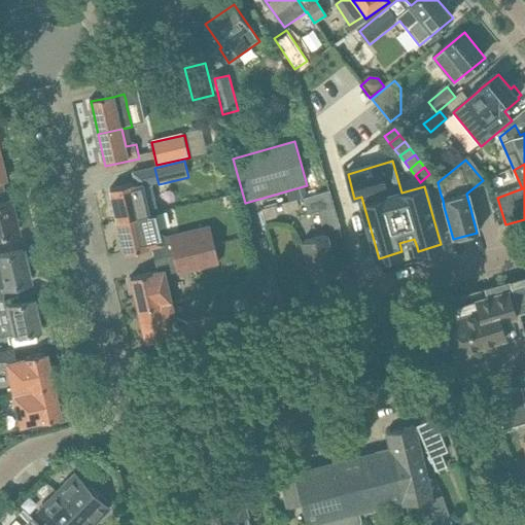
[(111,190),(118,222),(142,217),(137,199),(147,196),(144,182),(111,190)]
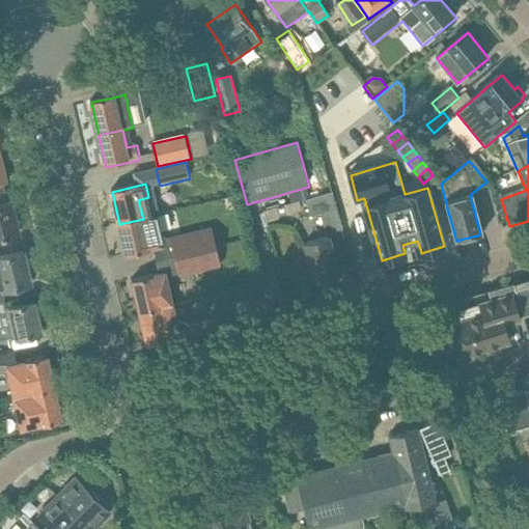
[(342,230),(330,192),(330,193),(306,200),(310,218),(322,215),(327,234),(342,230)]
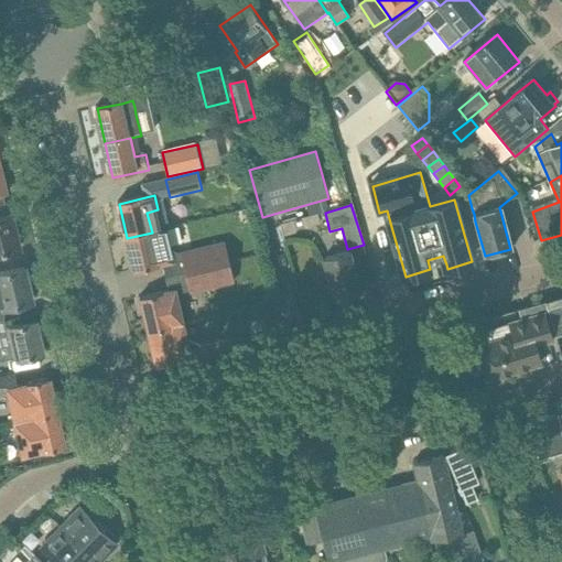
[(472,208),(463,212),(467,224),(475,222),(474,214),(472,208)]
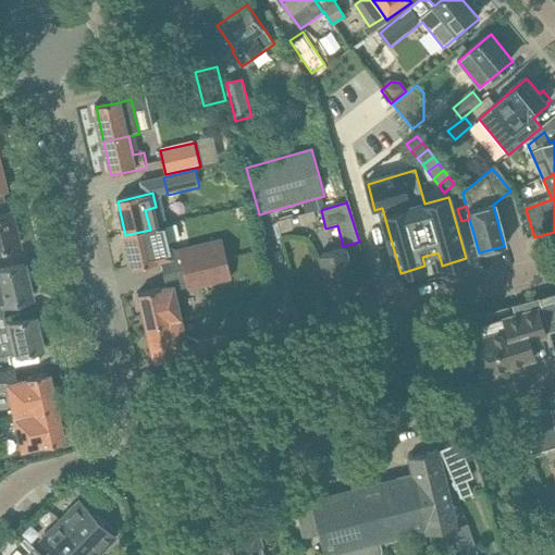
[(315,211),(278,221),(275,221),(279,235),(292,232),(292,227),(317,222),(315,211)]
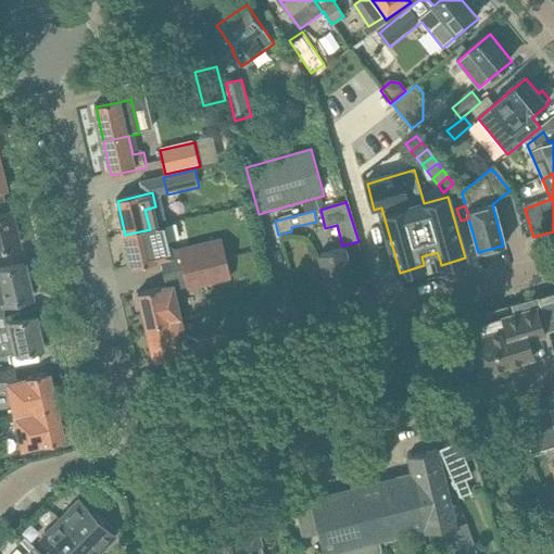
[(0,250),(21,246),(13,212),(0,214),(0,250)]
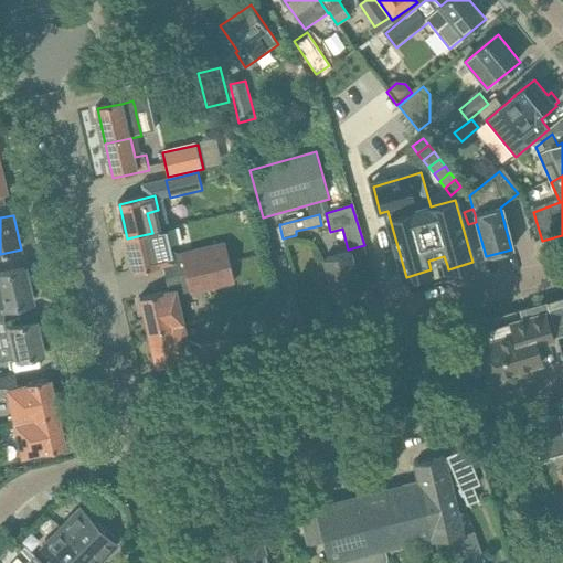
[(174,264),(167,230),(152,233),(127,238),(135,273),(174,264)]
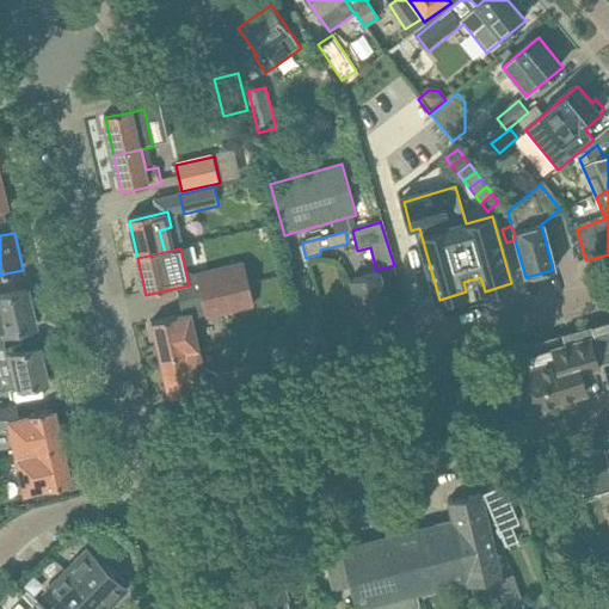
[(197,276),(202,297),(250,285),(246,265),(197,276)]
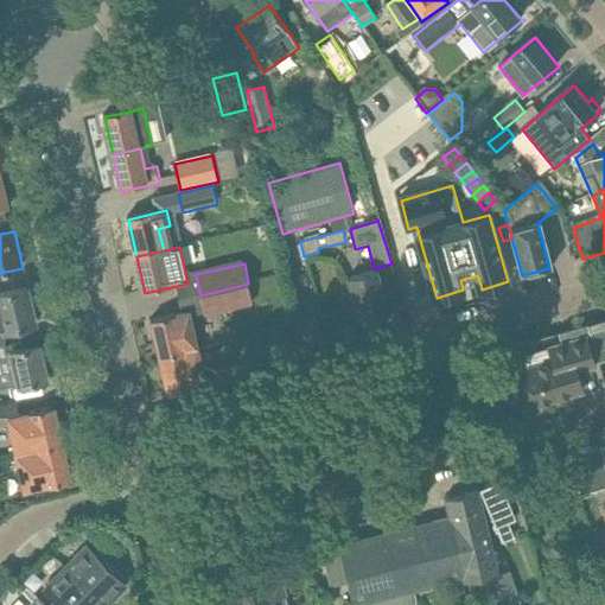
[(379,272),(349,280),(361,322),(390,313),(379,272)]
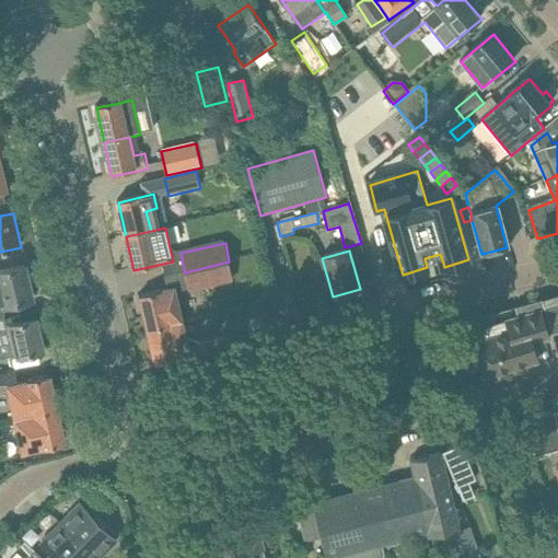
[(189,292),(233,282),(229,262),(185,272),(189,292)]
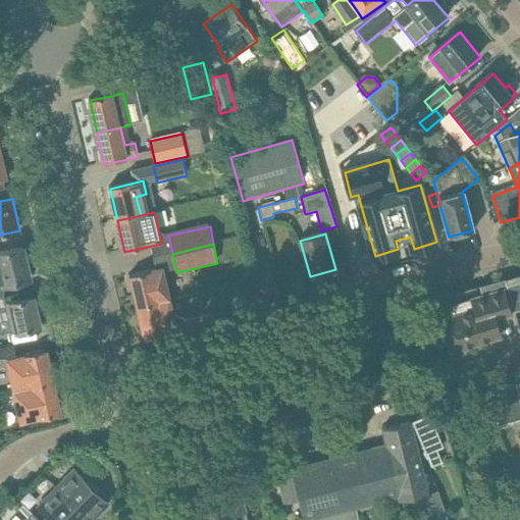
[(5,286),(31,279),(23,248),(0,253),(0,283),(4,283),(5,286)]
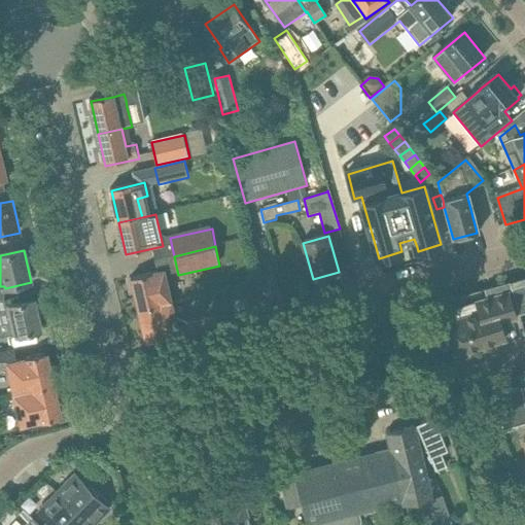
[(139,311),(172,304),(165,271),(132,279),(139,311)]
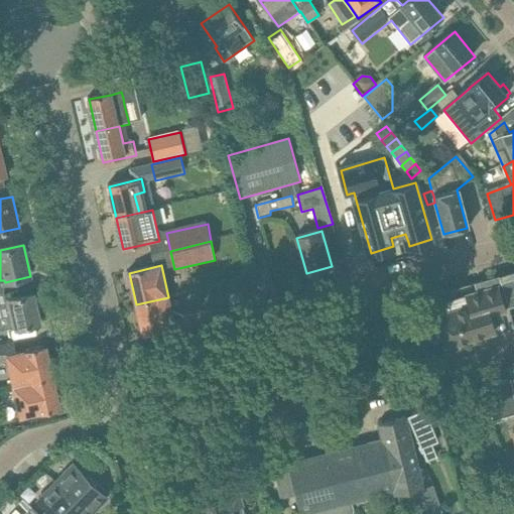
[(503,283),(502,284),(503,287),(510,310),(511,309),(510,308),(513,307),(513,283),(504,286),(503,283)]
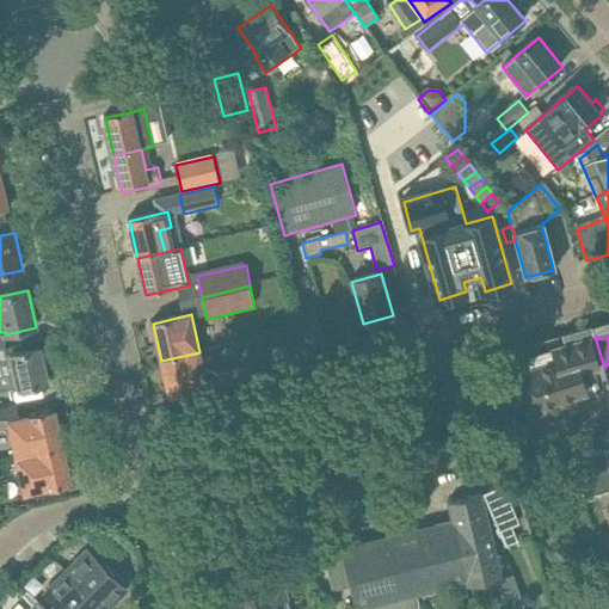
[(521,375),(523,381),(526,391),(522,394),(526,407),(531,407),(533,412),(588,395),(582,376),(600,370),(591,339),(554,351),(558,364),(521,375)]
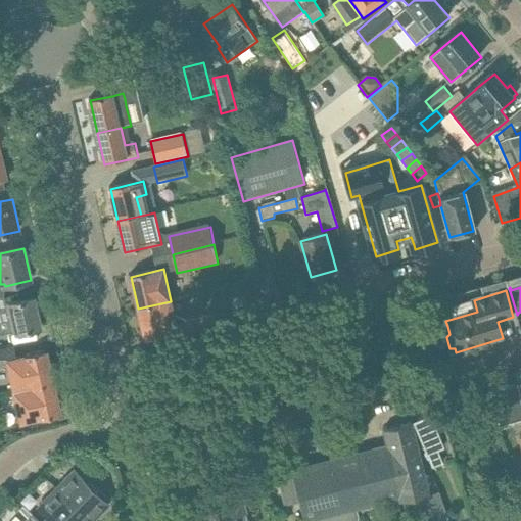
[(42,328),(35,297),(7,304),(5,297),(0,298),(0,334),(2,336),(16,333),(16,334),(42,328)]
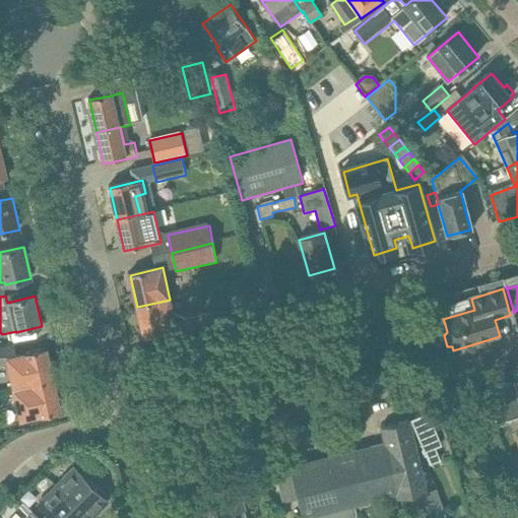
[(170,300),(137,307),(144,338),(177,330),(170,300)]
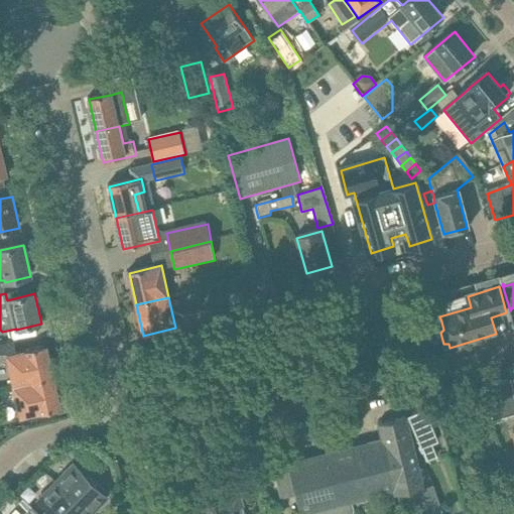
[(442,297),(422,303),(425,313),(446,306),(442,297)]
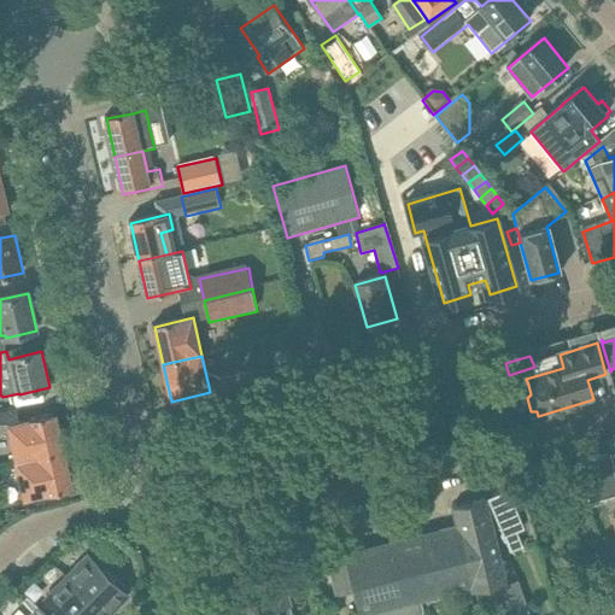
[(218,404),(261,394),(256,373),(214,382),(218,404)]
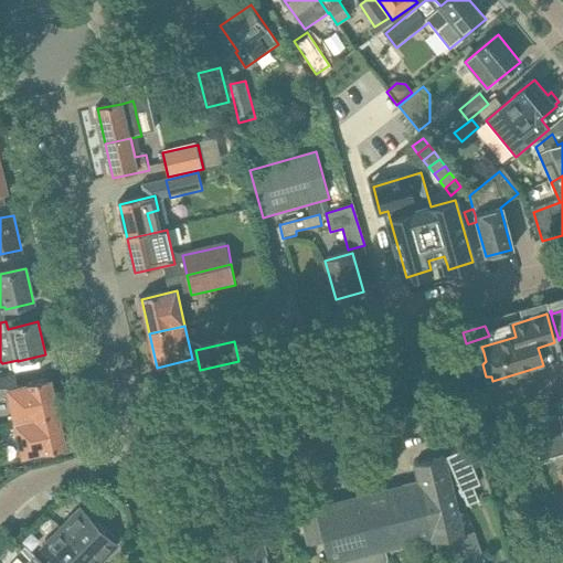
[(19,388),(17,375),(0,379),(0,395),(9,393),(9,390),(19,388)]
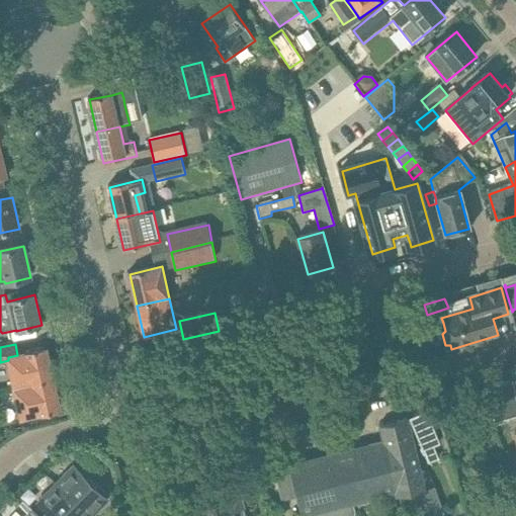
[(15,389),(21,387),(30,384),(30,383),(54,378),(47,348),(24,353),(17,355),(8,357),(8,360),(9,360),(15,389)]
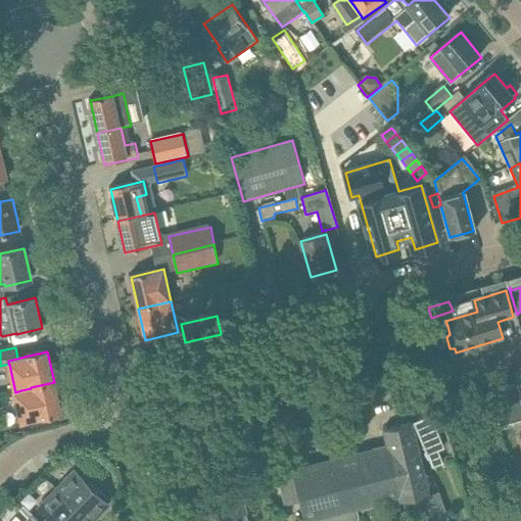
[(391,357),(380,360),(383,372),(395,369),(391,357)]
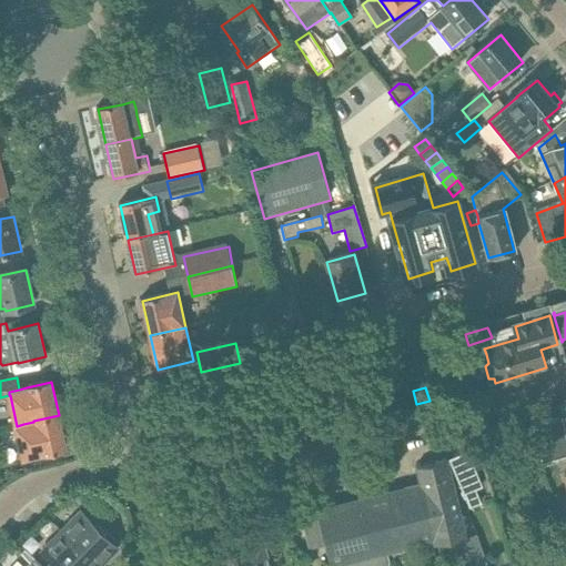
[(33,421),(33,422),(23,424),(17,426),(23,460),(42,455),(42,457),(68,452),(59,415),(33,421)]
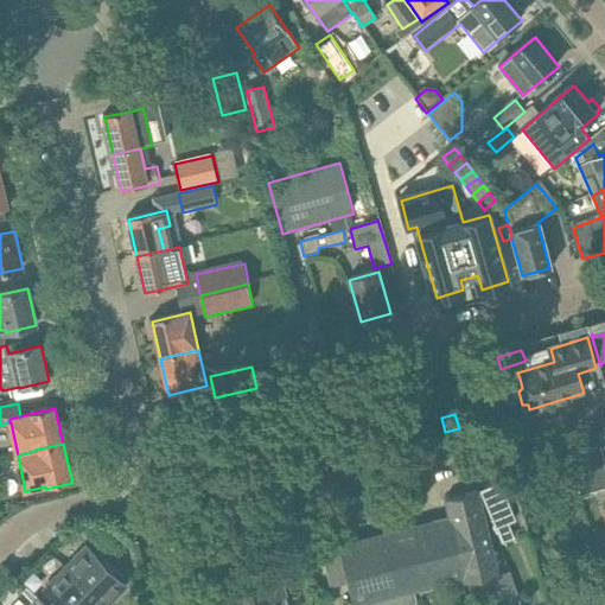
[(580,495),(583,495),(604,489),(604,453),(603,446),(571,454),(580,495)]
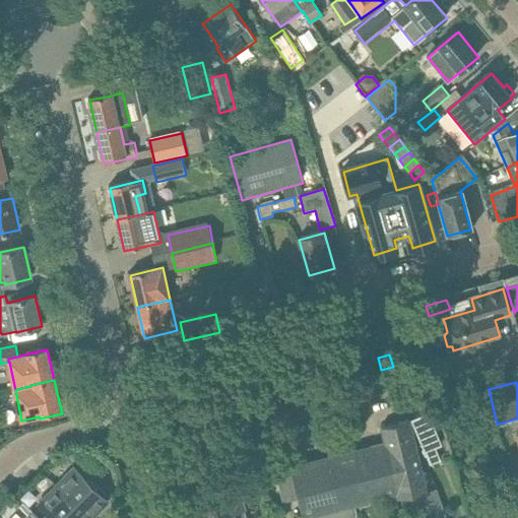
[(429,413),(411,421),(419,439),(426,452),(431,466),(442,461),(436,448),(443,445),(437,432),(429,413)]
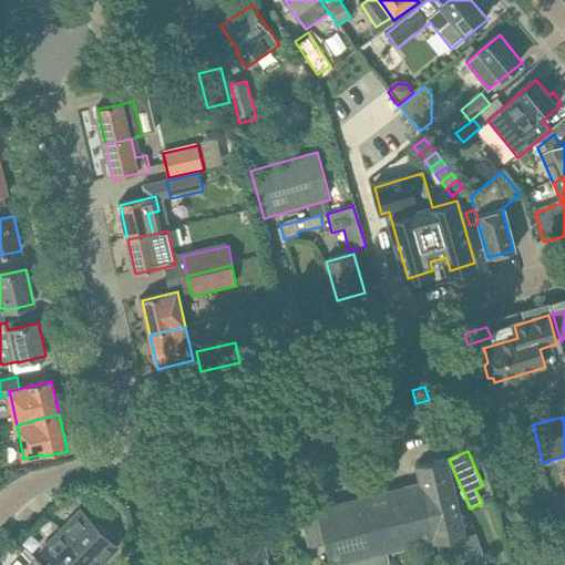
[(468,536),(449,459),(418,466),(422,485),(435,538),(437,544),(468,536)]
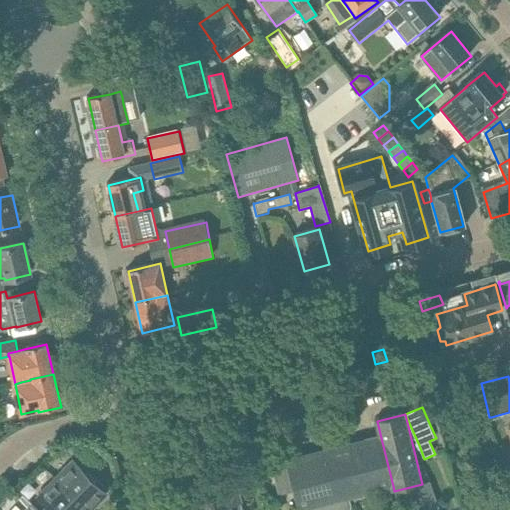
[(393,486),(381,438),(288,460),(295,488),(300,509),(337,509),(335,500),(351,496),(393,486)]
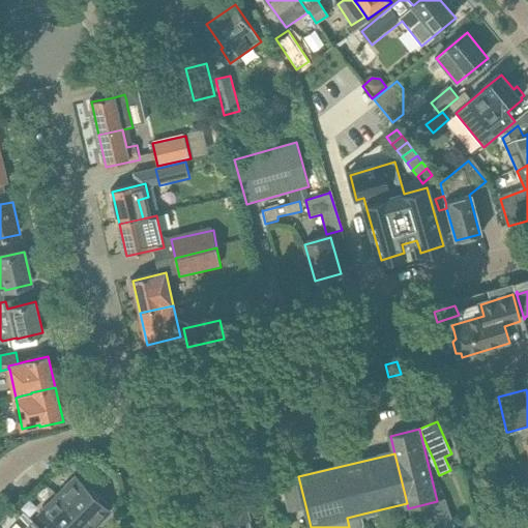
[(305,505),(298,476),(282,480),(289,508),(305,505)]
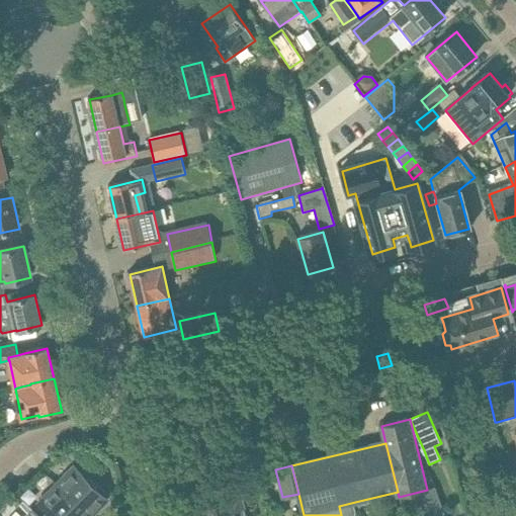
[(75,467),(58,485),(58,486),(88,515),(93,515),(94,514),(95,515),(97,515),(105,506),(104,504),(108,500),(106,498),(108,496),(98,487),(96,488),(75,467)]
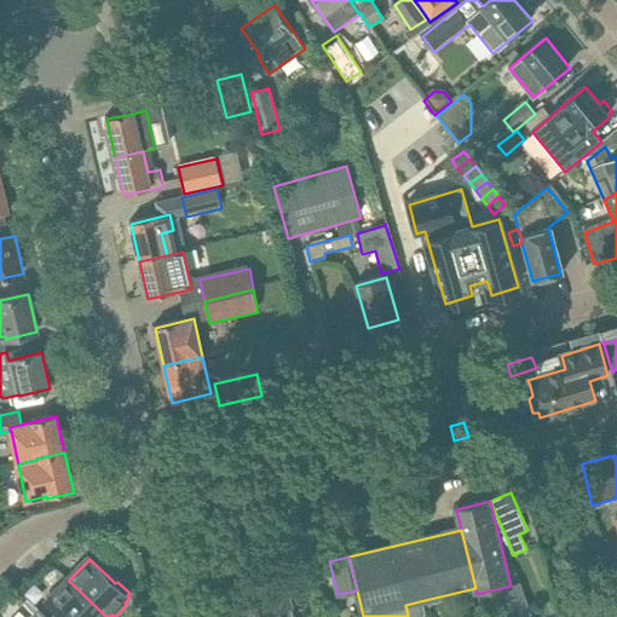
[(255,601),(236,607),(238,616),(293,616),(283,577),(282,578),(278,565),(248,574),(252,586),(252,587),(255,601)]
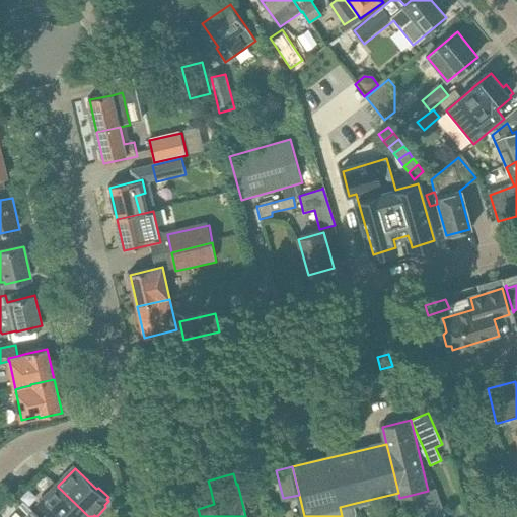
[(58,487),(46,499),(40,505),(52,516),(88,516),(58,487)]
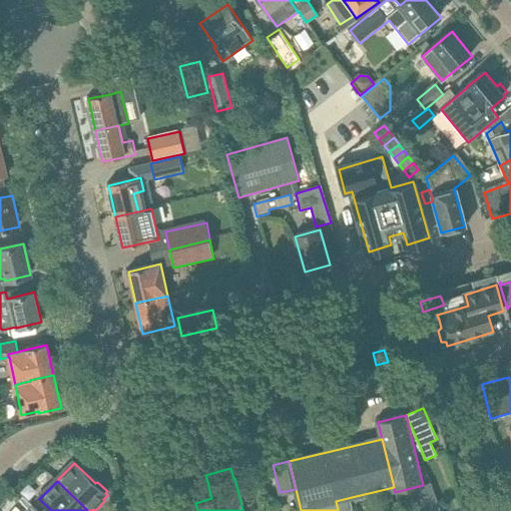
[(353,510),(355,508),(352,497),(336,501),(338,510),(353,510)]
